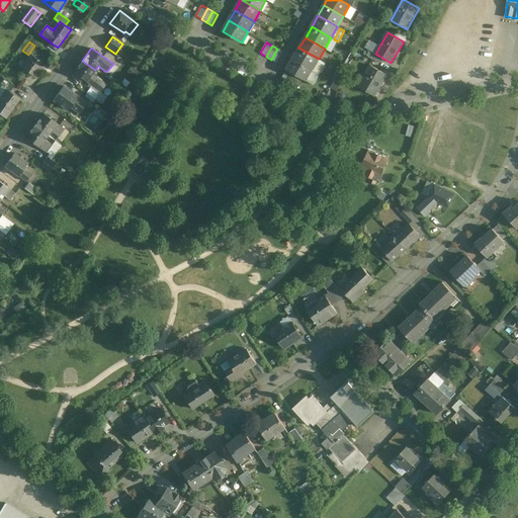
[(319,59),(298,48),(292,59),(312,70),(319,59)]
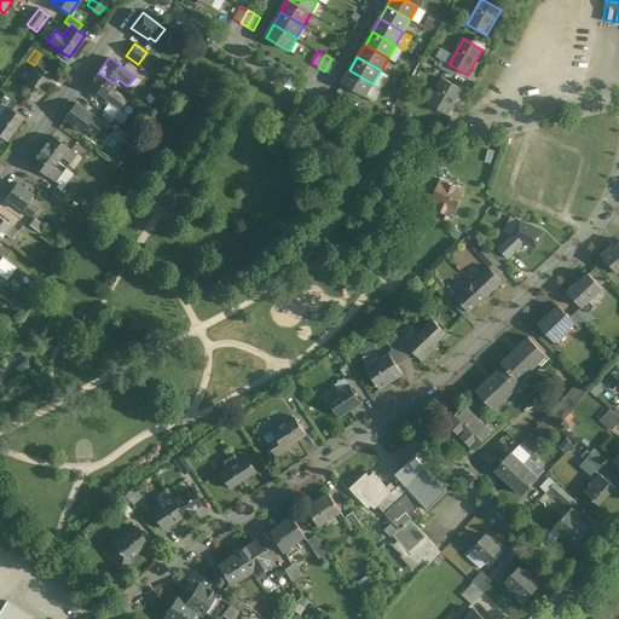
[(331,58),(324,71),(330,75),(337,62),(331,58)]
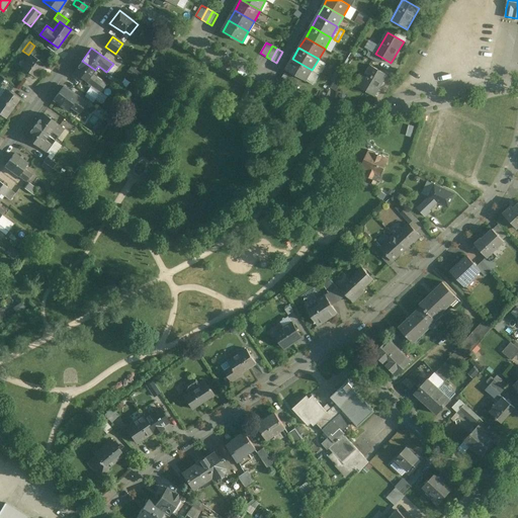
[(382,58),(375,54),(372,52),(369,58),(379,64),(382,58)]
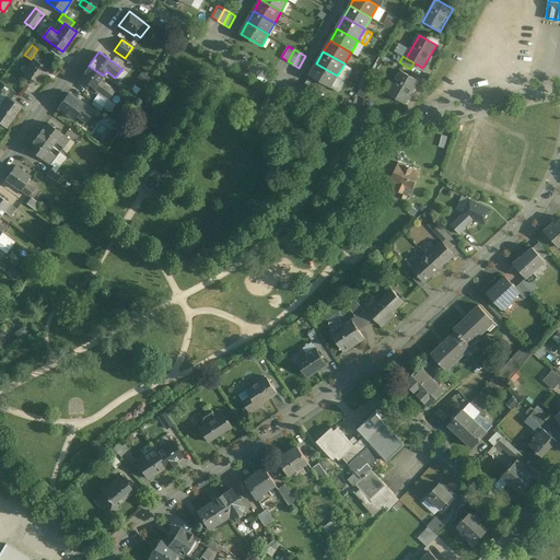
[(47,68),(34,59),(24,73),(38,83),(45,73),(44,72),(47,68)]
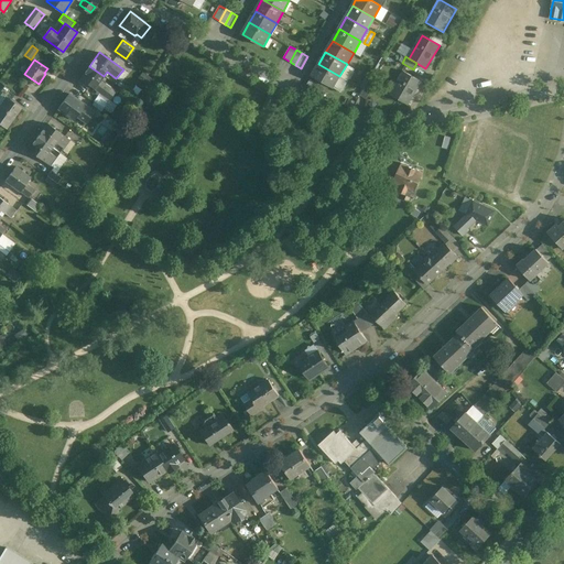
[(339,76),(318,64),(312,75),(333,87),(339,76)]
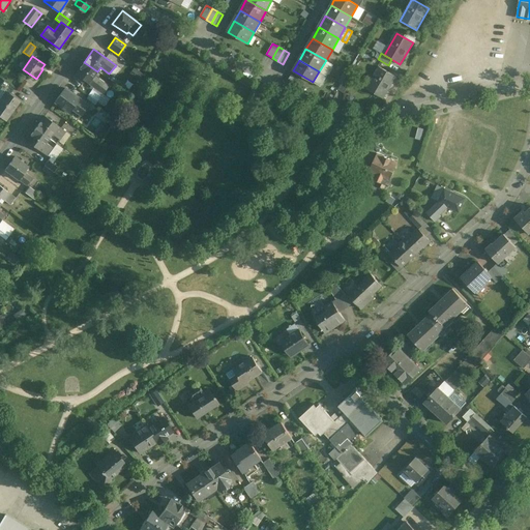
[(466,62),(468,75),(476,72),(474,60),(466,62)]
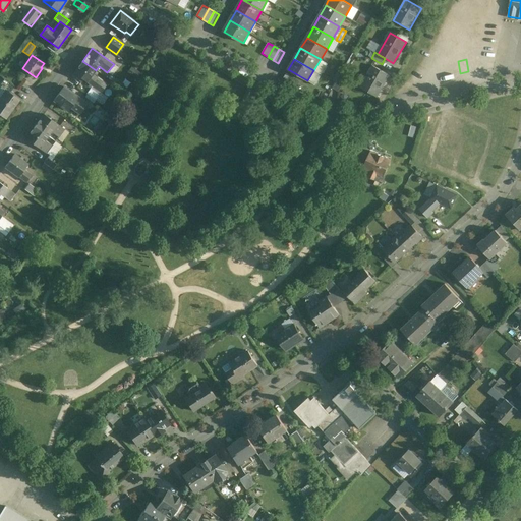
[(96,70),(82,61),(73,73),(92,87),(96,89),(101,81),(93,75),(96,70)]
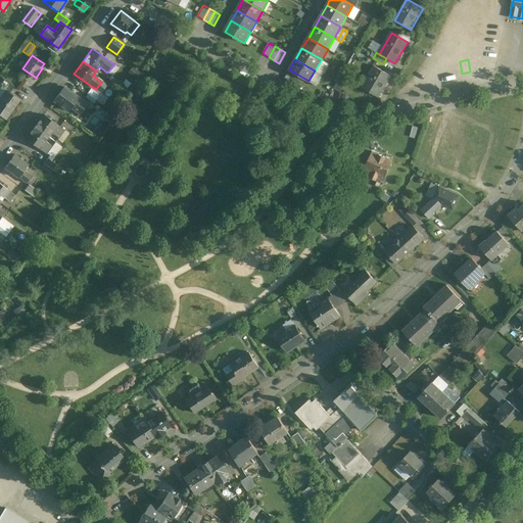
[(510,64),(508,72),(518,75),(521,67),(510,64)]
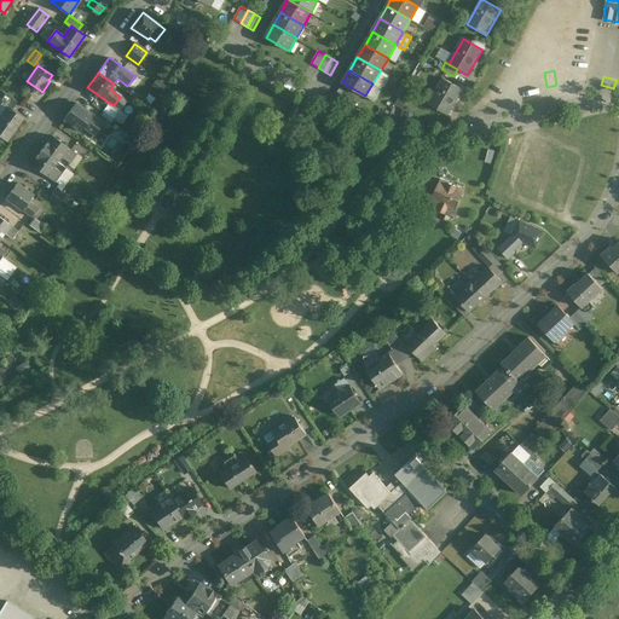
[(462,90),(443,79),(428,104),(447,115),(462,90)]
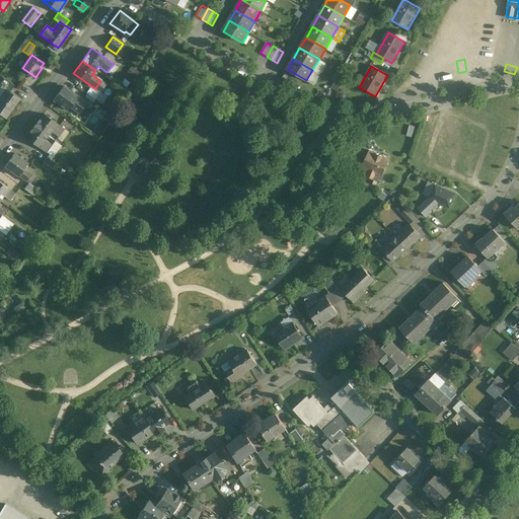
[(343,81),(338,78),(331,88),(337,91),(343,81)]
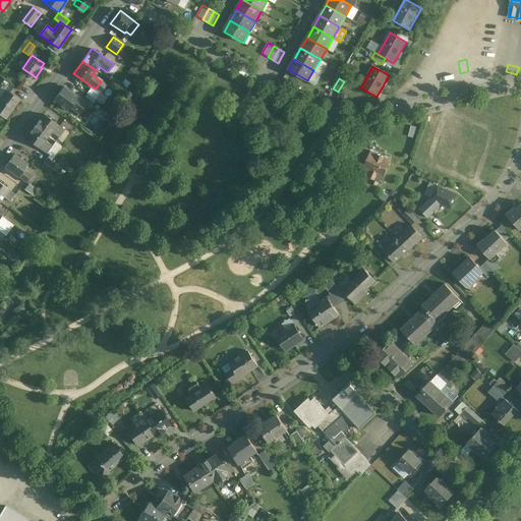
[(107,85),(101,81),(96,89),(101,93),(107,85)]
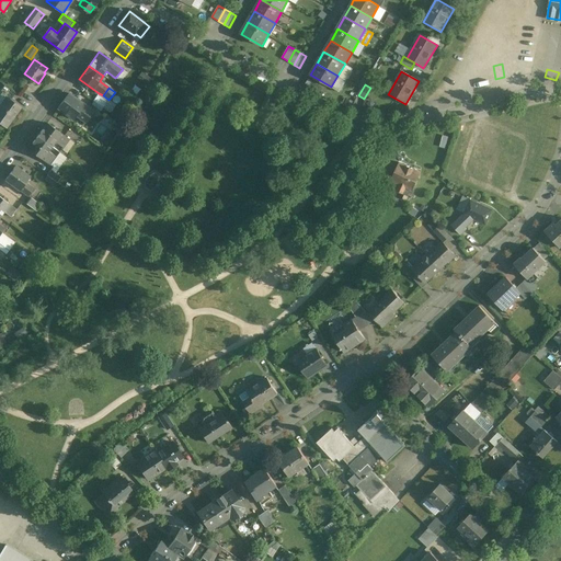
[(83,104),(68,93),(58,109),(72,119),(76,115),(83,104)]
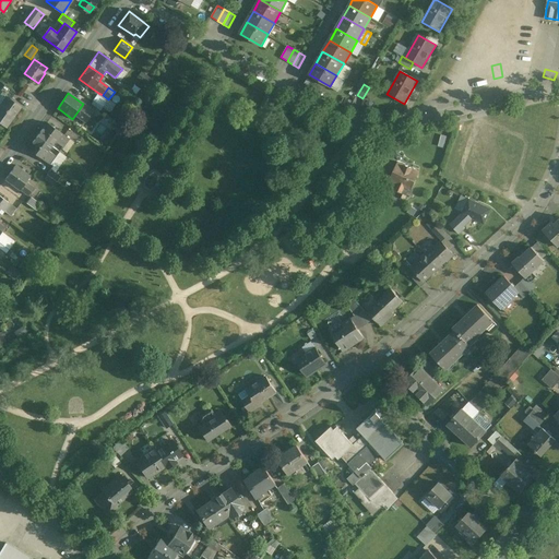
[(103,95),(98,93),(93,100),(103,107),(108,99),(103,95)]
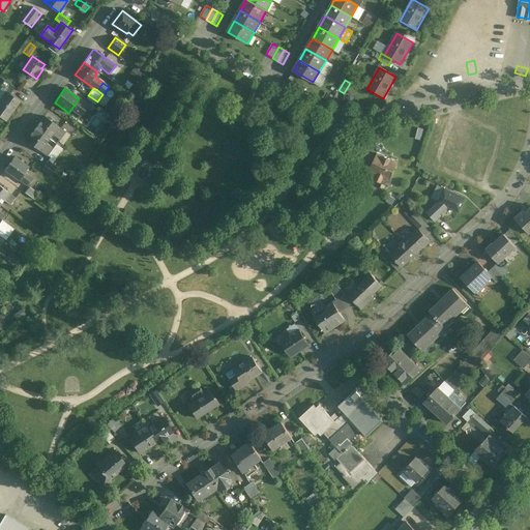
[(258,93),(253,90),(247,97),(254,101),(258,93)]
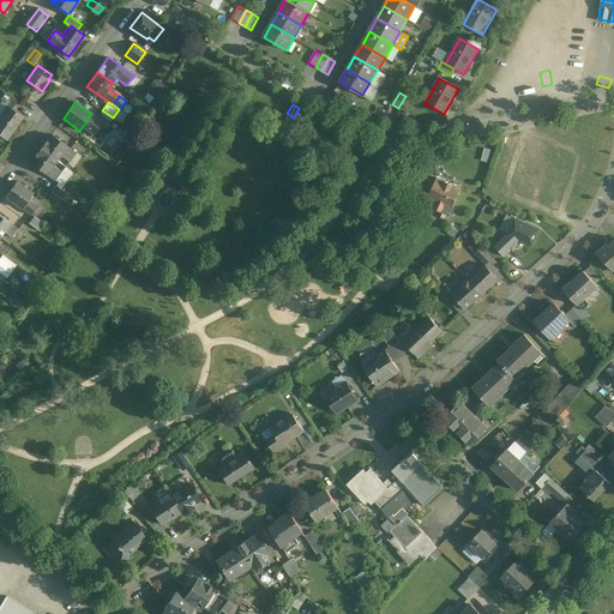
[(6,107),(0,115),(0,136),(6,140),(22,118),(6,107)]
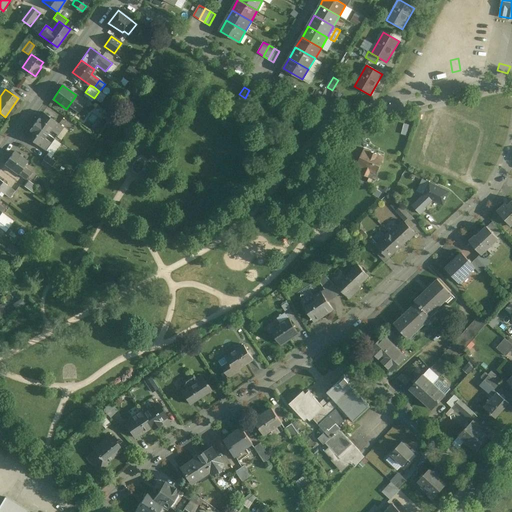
[(85,102),(76,95),(69,105),(78,111),(85,102)]
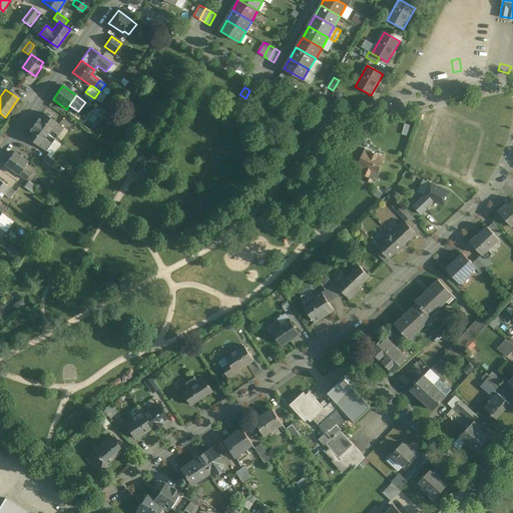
[(63,127),(43,112),(34,124),(47,134),(50,130),(57,136),(63,127)]
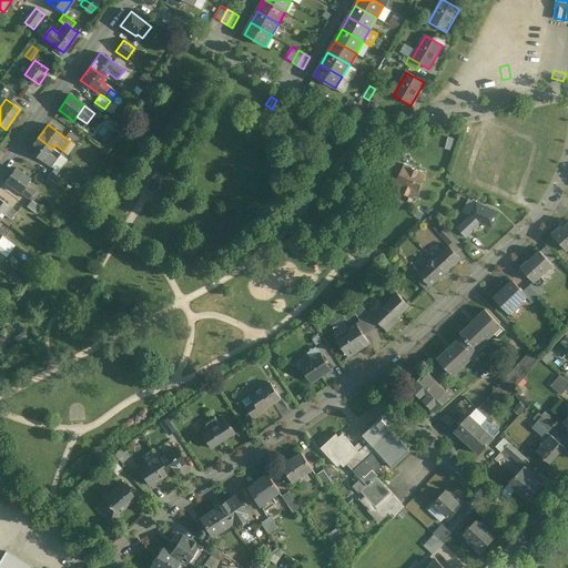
[(52,149),(38,138),(28,151),(51,168),(57,160),(49,153),(52,149)]
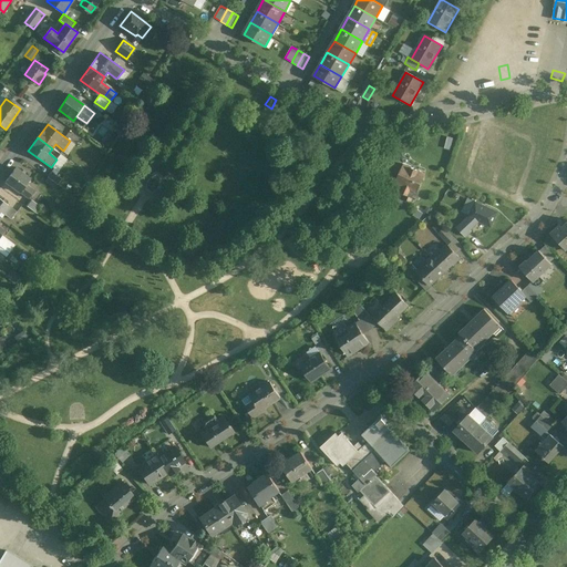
[(424,174),(404,165),(398,181),(390,177),(384,192),(391,195),(393,191),(408,196),(408,194),(413,196),(414,192),(416,193),(424,174)]
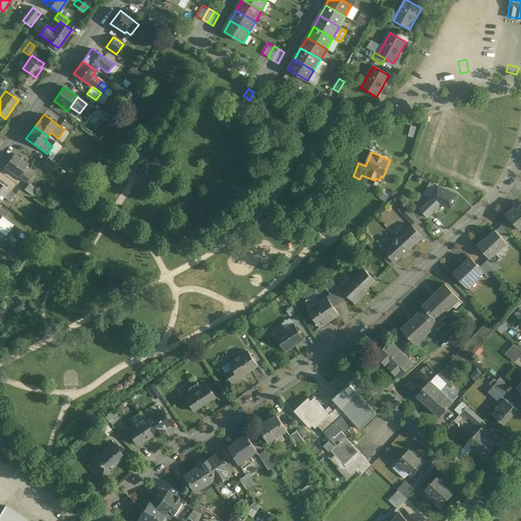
[(27,164),(14,154),(5,167),(18,177),(18,176),(26,182),(32,175),(23,169),(27,164)]
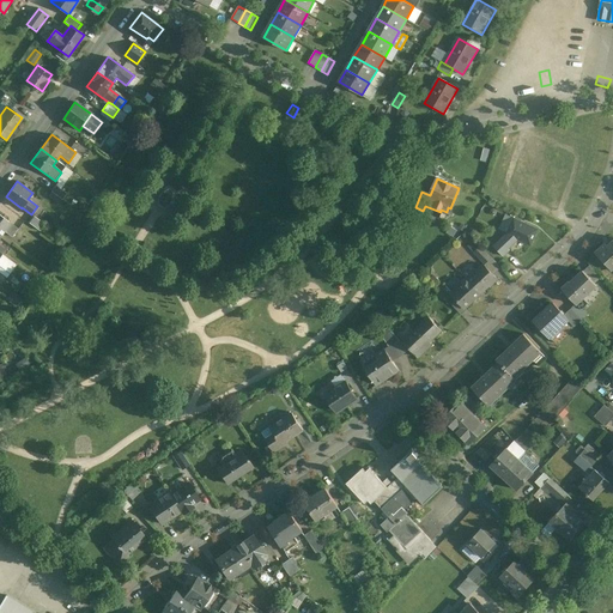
[(68,195),(58,187),(53,194),(64,201),(68,195)]
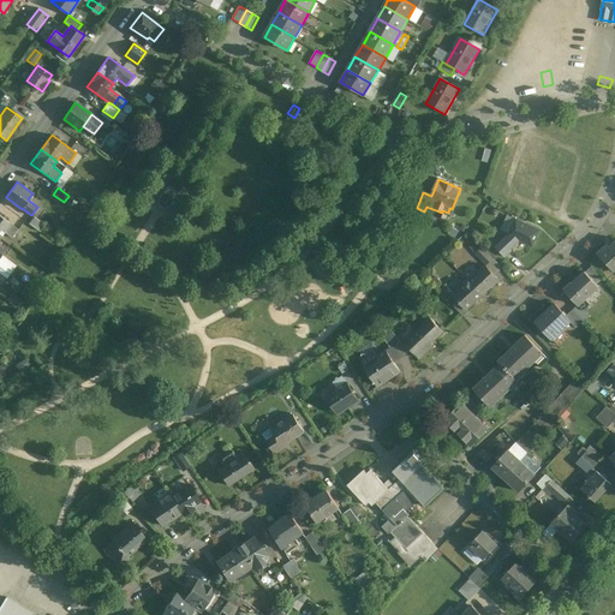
[(168,190),(163,192),(162,193),(163,193),(160,201),(160,206),(163,208),(168,206),(172,199),(173,199),(173,198),(173,192),(168,190)]
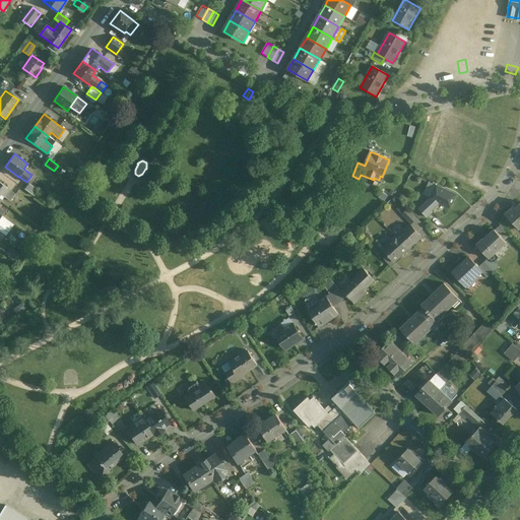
[(8,189),(0,182),(0,200),(2,197),(8,202),(15,194),(8,189)]
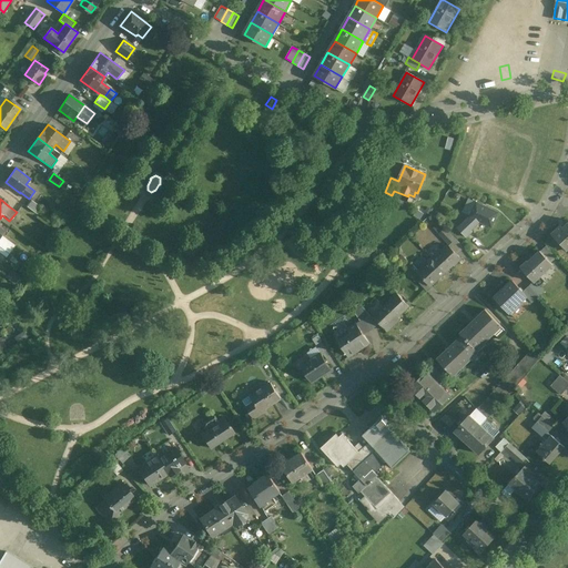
[(41,208),(31,200),(26,206),(37,214),(41,208)]
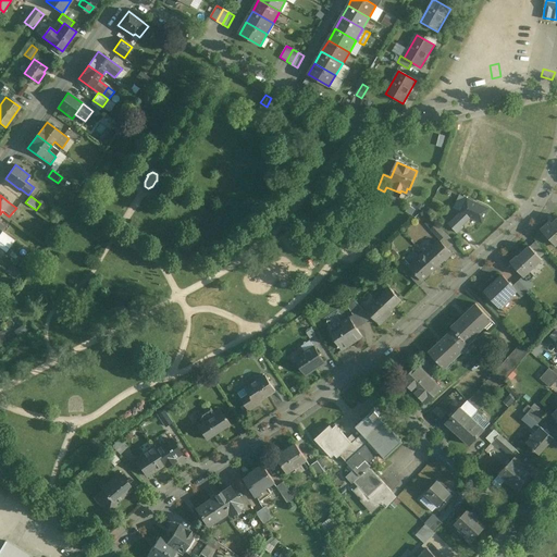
[(490,208),(468,198),(461,213),(449,224),(457,233),(463,226),(462,225),(470,218),(483,223),(490,208)]
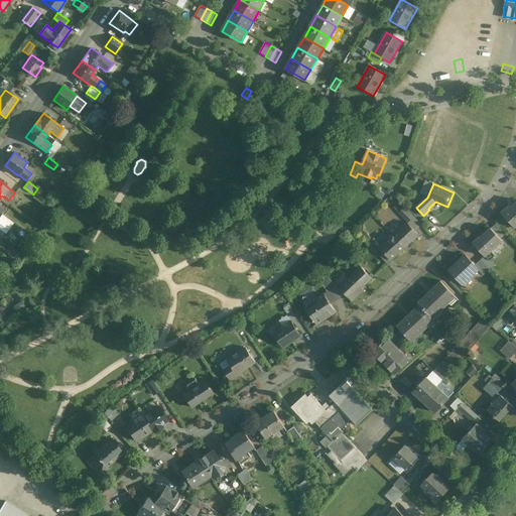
[(413,217),(400,204),(394,210),(407,223),(413,217)]
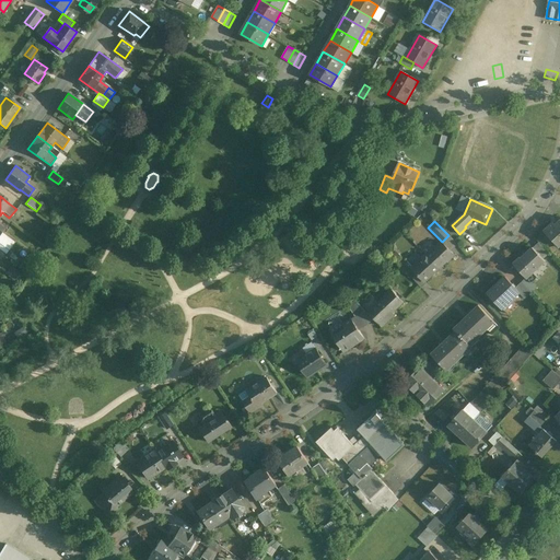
[(559,222),(557,225),(555,222),(545,231),(556,243),(555,243),(559,248),(559,246),(559,222)]
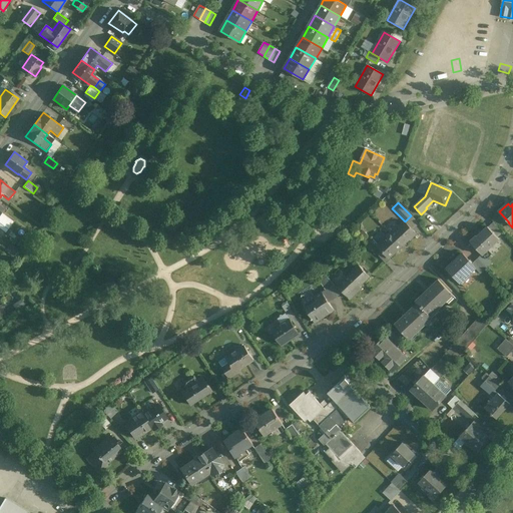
[(9,226),(0,219),(0,227),(5,231),(9,226)]
